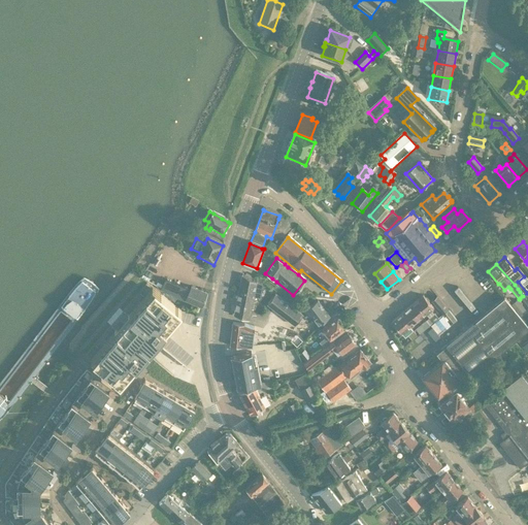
[(257,283),(257,282),(242,276),(233,316),(249,319),(254,296),(260,298),(263,285),(257,283)]
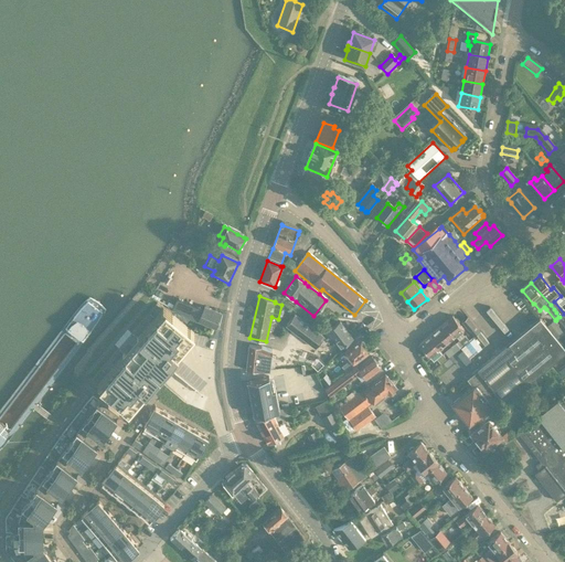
[(204,308),(203,313),(177,300),(171,311),(216,331),(222,316),(204,308)]
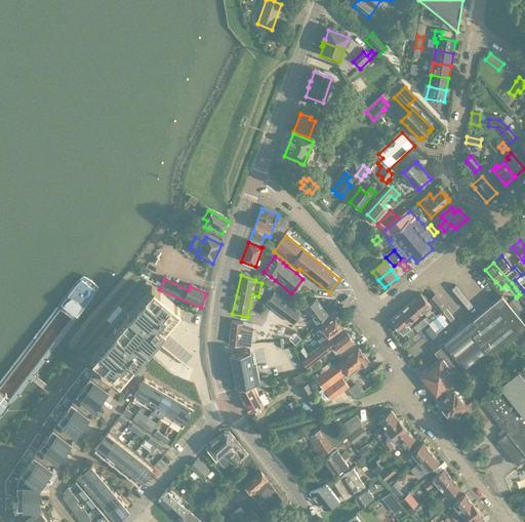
[(154,289),(92,361),(119,385),(180,313),(154,289)]
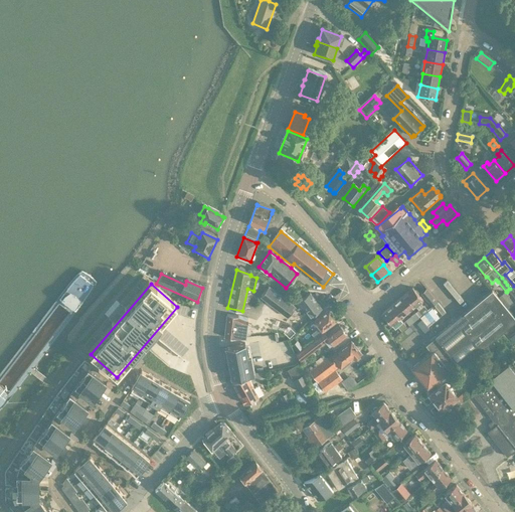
[(287,319),(295,308),(269,288),(261,298),(287,319)]
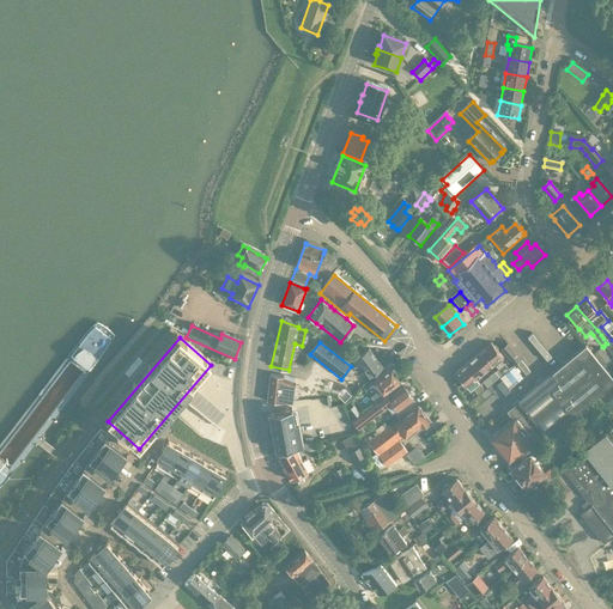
[(495,366),(504,358),(492,345),(483,352),(495,366)]
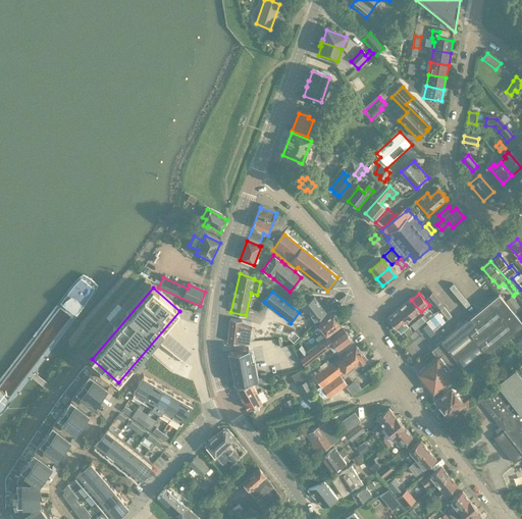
[(438,312),(444,308),(433,296),(428,300),(438,312)]
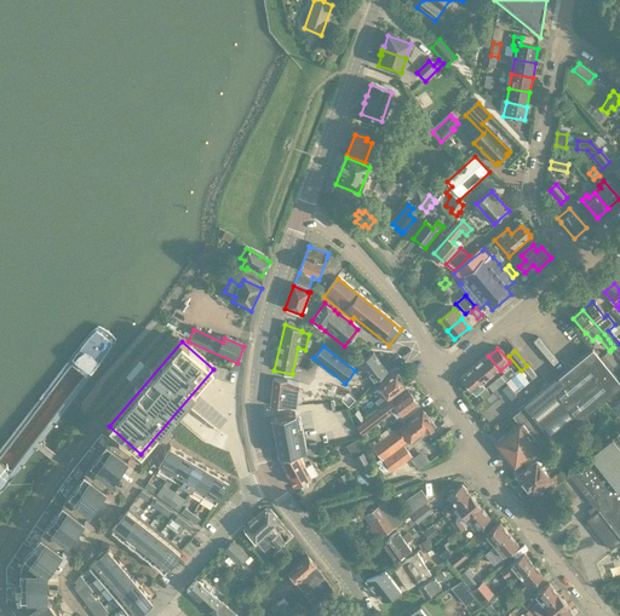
[(567,412),(612,374),(592,352),(547,390),(567,412)]
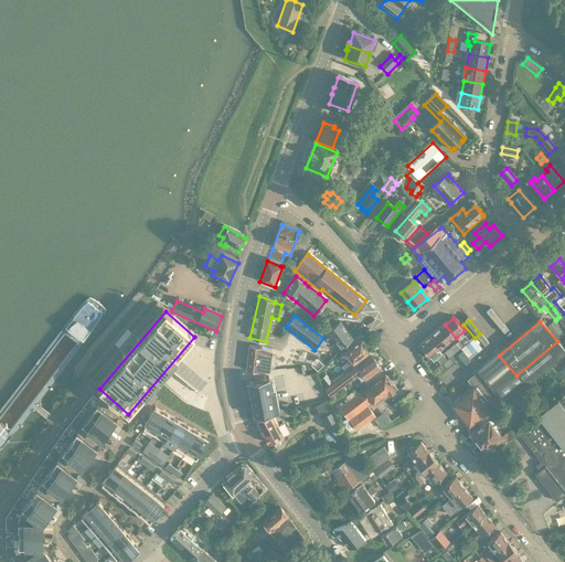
[(340,349),(352,340),(339,324),(328,332),(340,349)]
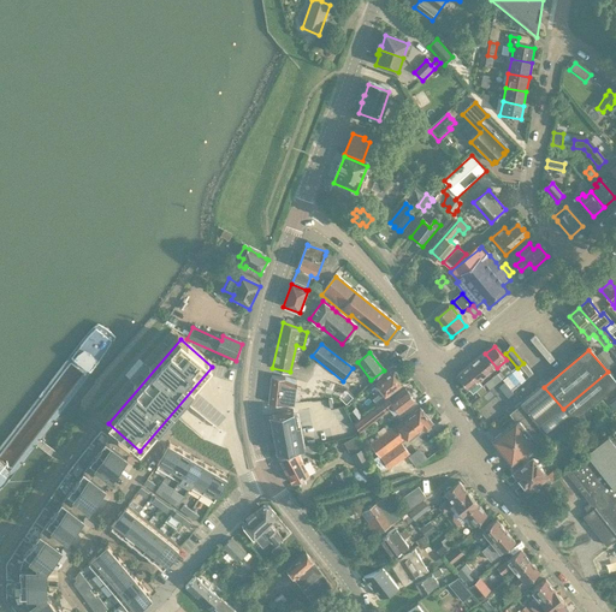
[(606,369),(614,363),(603,352),(597,358),(606,369)]
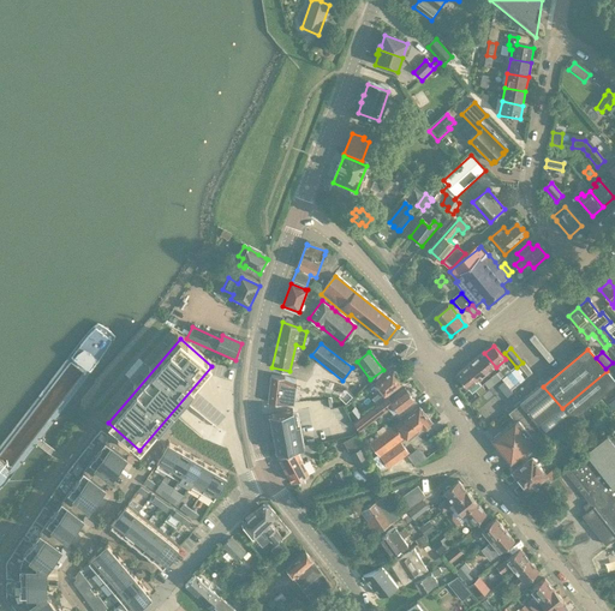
[(487,375),(496,367),(484,353),(476,360),(487,375)]
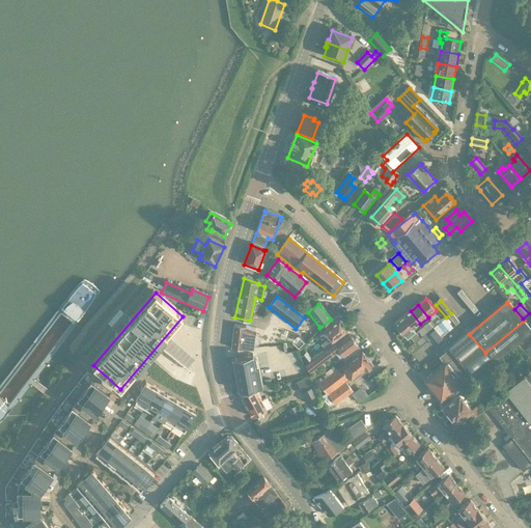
[(413,331),(420,324),(411,311),(402,318),(413,331)]
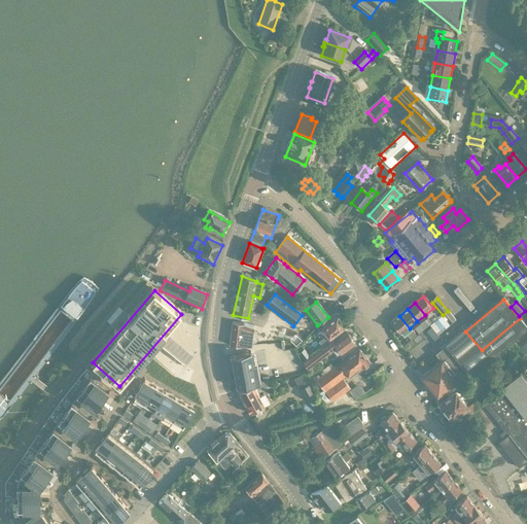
[(449,312),(426,329),(434,340),(457,322),(449,312)]
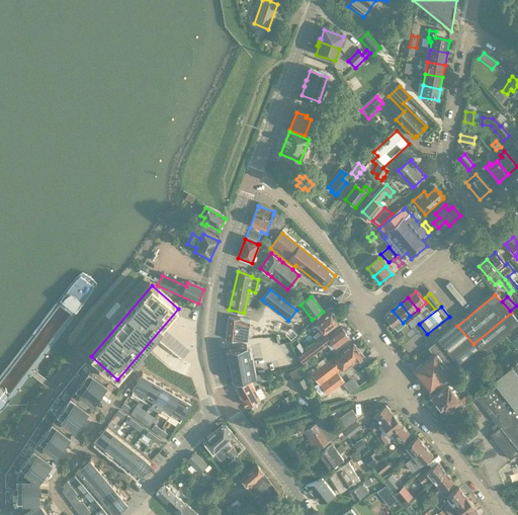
[(426,318),(430,314),(427,310),(422,314),(426,318)]
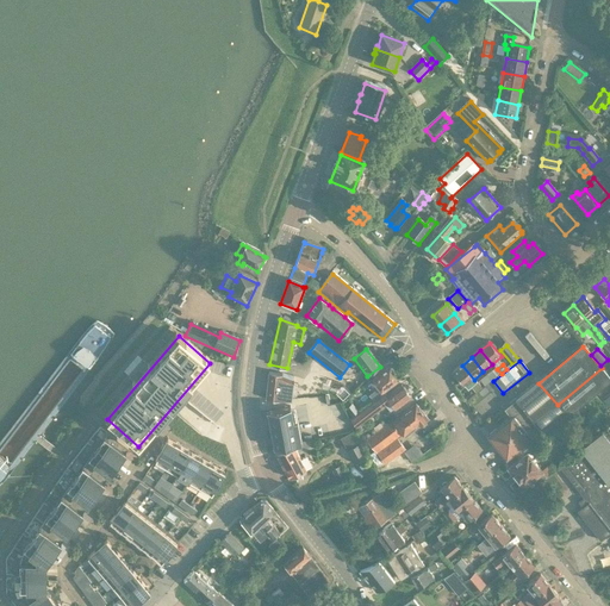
[(465,387),(474,380),(462,366),(453,373),(455,375),(454,376),(456,379),(458,379),(465,387)]
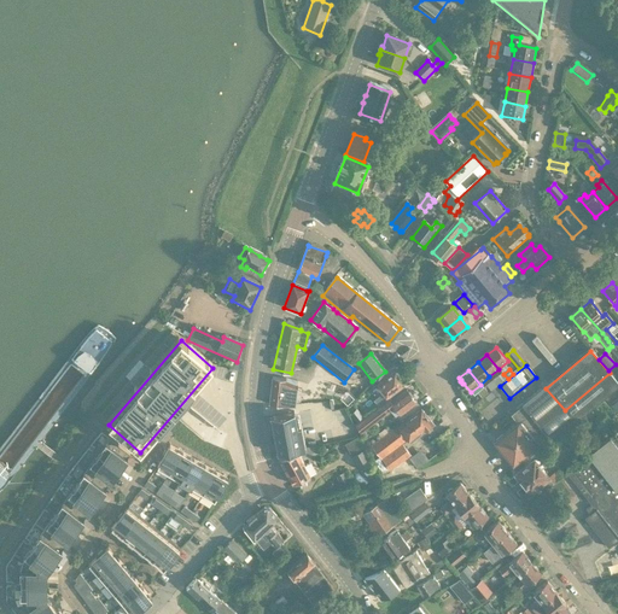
[(576,422),(617,386),(617,384),(610,373),(565,410),(576,422)]
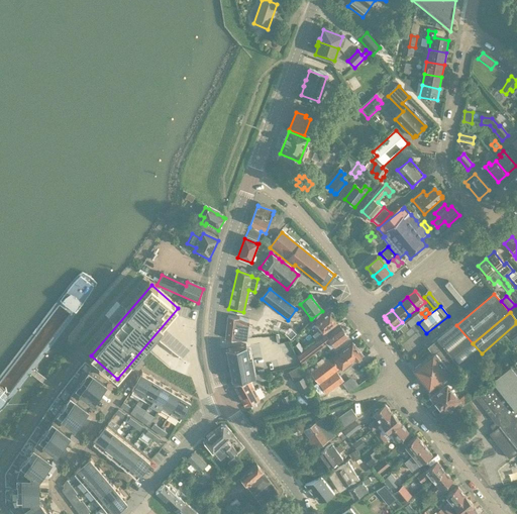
[(312,337),(309,339),(313,344),(319,340),(323,337),(322,335),(336,325),(328,314),(315,324),(321,332),(319,334),(318,333),(312,337)]
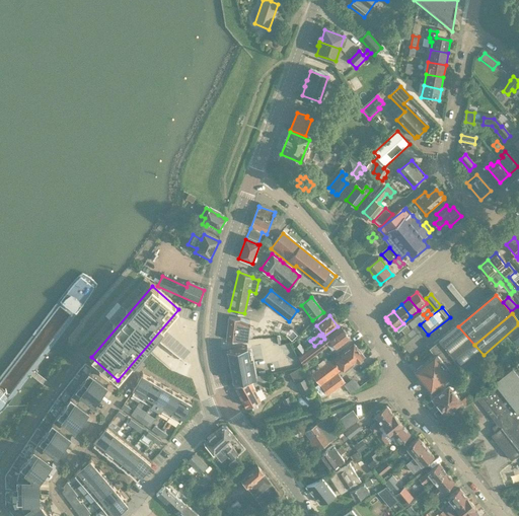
[(418,325),(423,321),(419,316),(415,320),(418,325)]
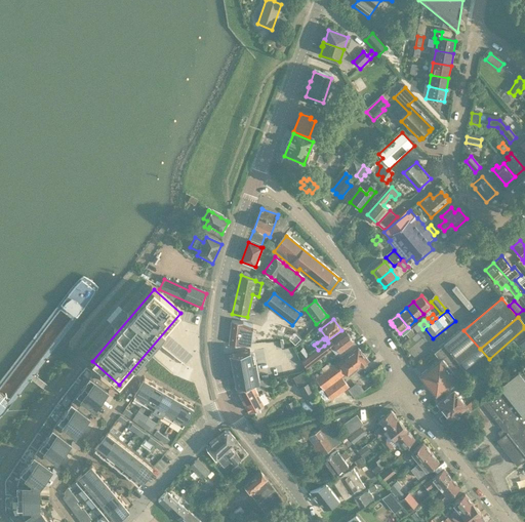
[(251,327),(242,324),(231,323),(228,346),(239,348),(249,347),(251,327)]
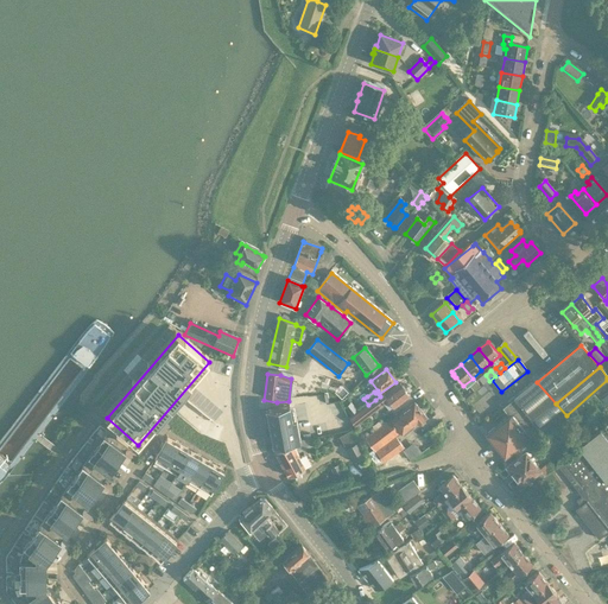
[(483,386),(489,381),(486,375),(480,381),(483,386)]
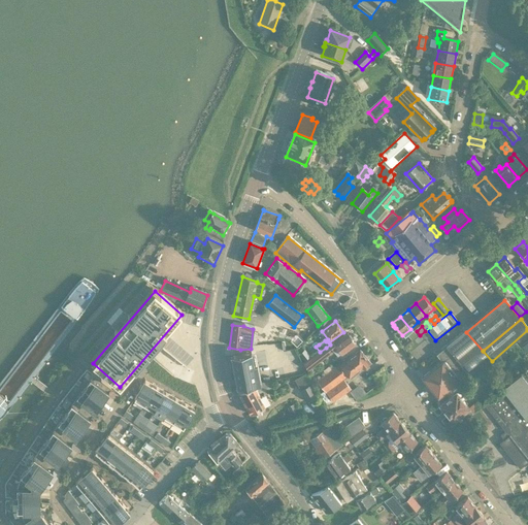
[(308,331),(303,337),(305,340),(311,334),(308,331)]
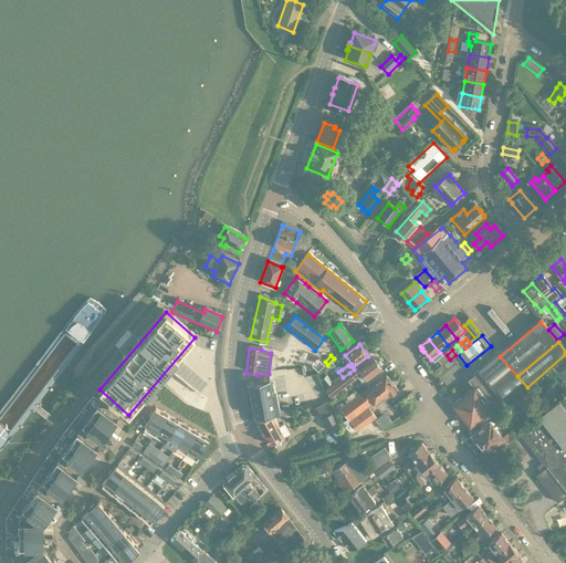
[(527,387),(517,376),(500,356),(468,383),(473,389),(453,406),(470,427),(480,418),(483,423),(493,414),(494,415),(511,399),(512,400),(527,387)]
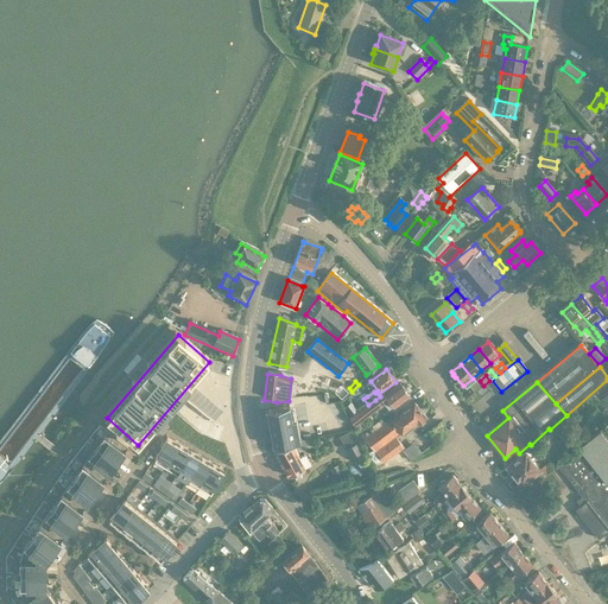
[(475,393),(481,388),(476,383),(470,388),(475,393)]
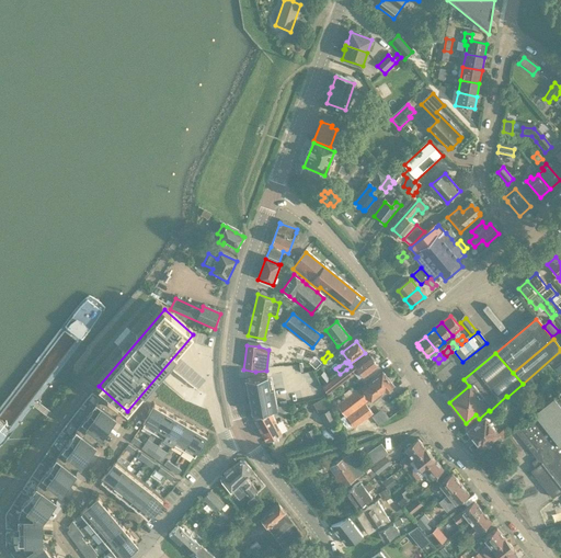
[(340,374),(339,375),(344,383),(352,377),(355,375),(359,380),(363,377),(364,378),(378,367),(374,362),(371,360),(369,356),(356,366),(354,363),(351,366),(346,369),(340,374)]
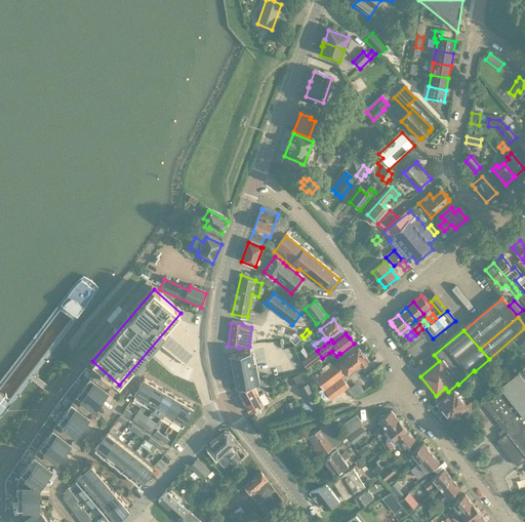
[(292,337),(283,337),(284,349),(293,348),(292,337)]
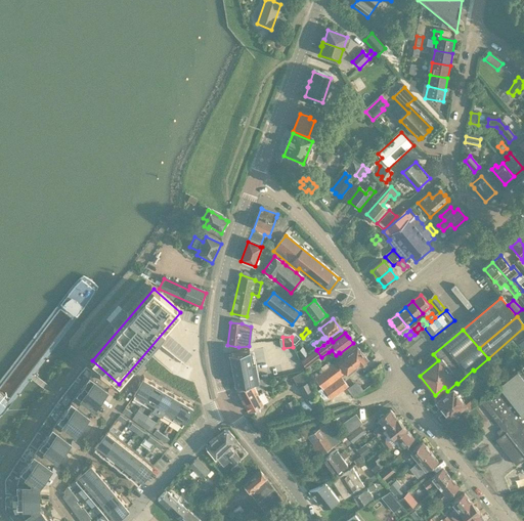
[(302,349),(297,353),(302,359),(307,356),(302,349)]
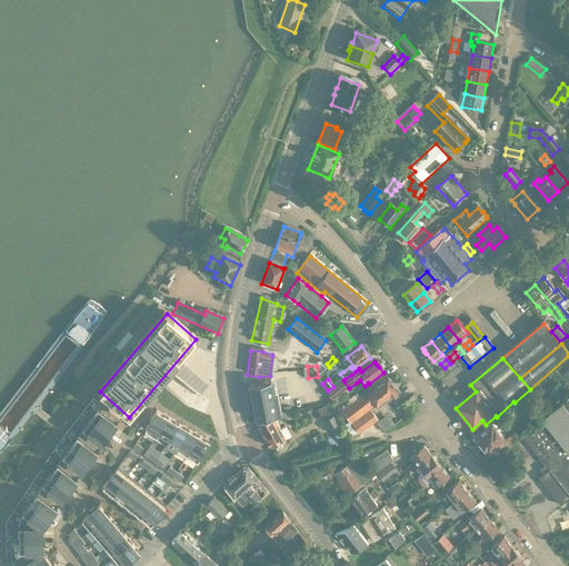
[(335,399),(349,388),(343,380),(328,391),(335,399)]
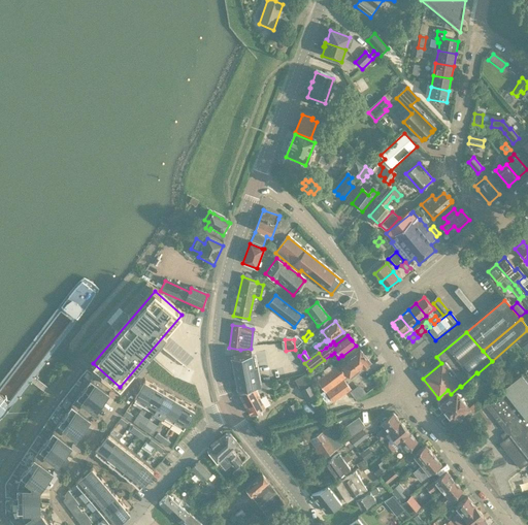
[(363,370),(370,365),(361,353),(338,368),(337,367),(317,383),(324,392),(332,402),(332,403),(350,391),(342,381),(348,378),(349,379),(362,369),(363,370)]
